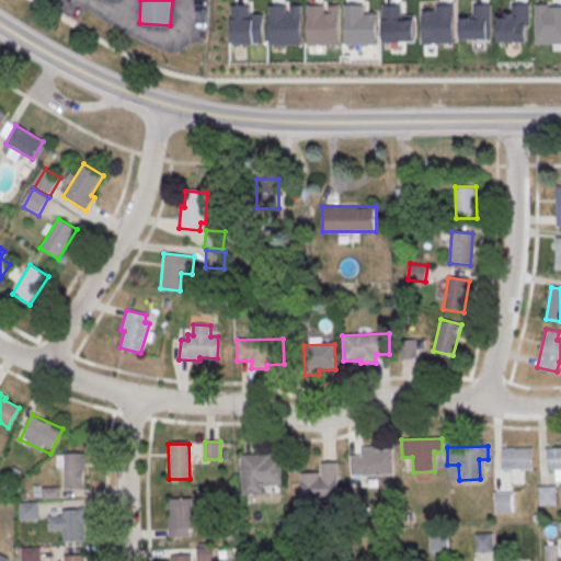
[(548,448),(560,447),(560,469),(548,469),(548,448)]
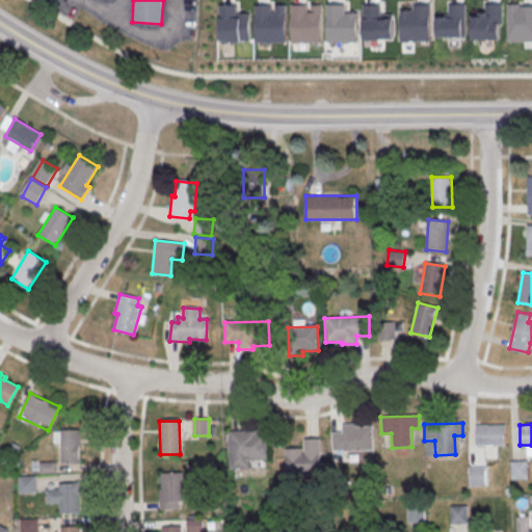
[(331,433),(333,451),(342,450),(342,452),(373,450),(372,426),(356,427),(356,425),(342,425),(342,433),(331,433)]
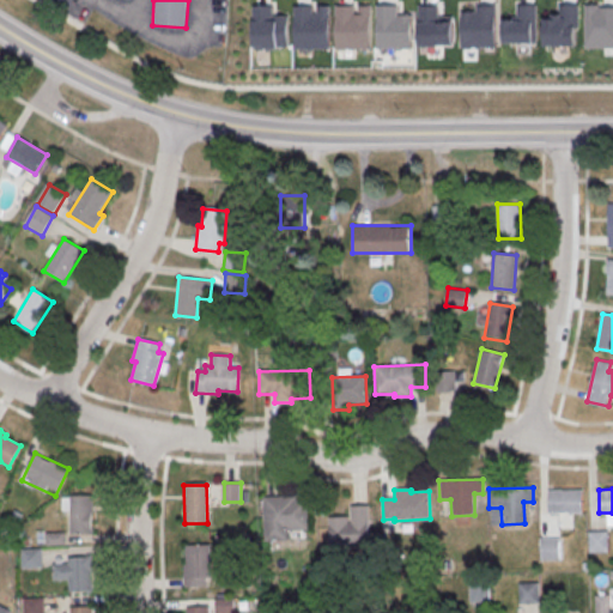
[(548,490),(581,490),(582,513),(548,514),(548,490)]
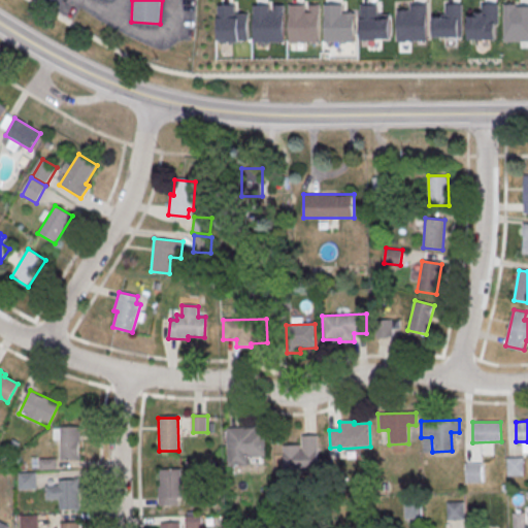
[(60,427),(79,427),(79,460),(60,460),(60,427)]
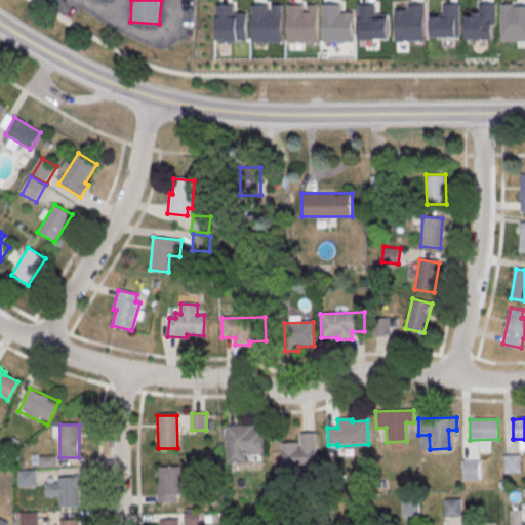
[(225,427),(227,465),(247,463),(247,455),(264,454),(264,428),(253,429),(253,426),(225,427)]
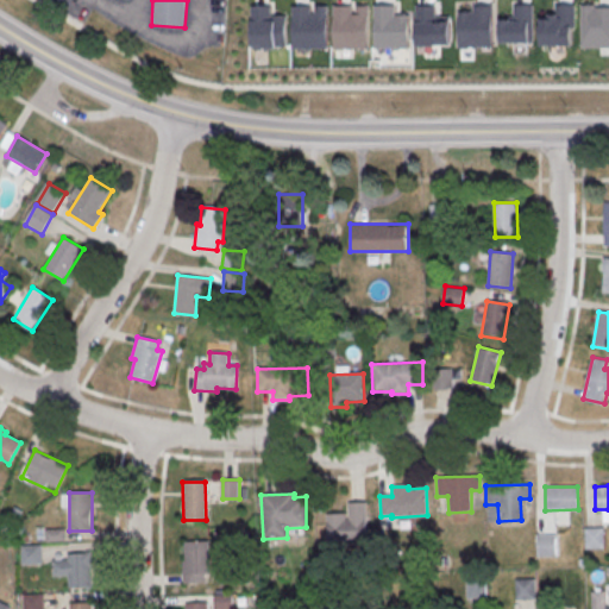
[(347,504),(365,503),(366,544),(327,545),(326,514),(345,513),(345,520),(349,520),(347,504)]
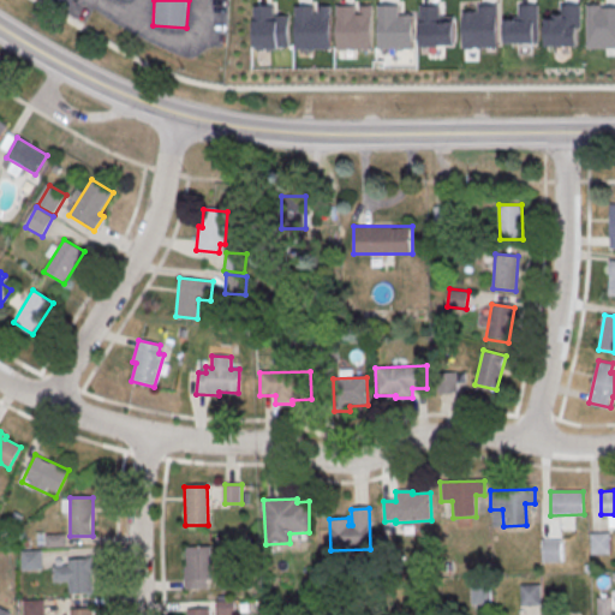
[(590,535),(608,535),(608,554),(590,554),(590,535)]
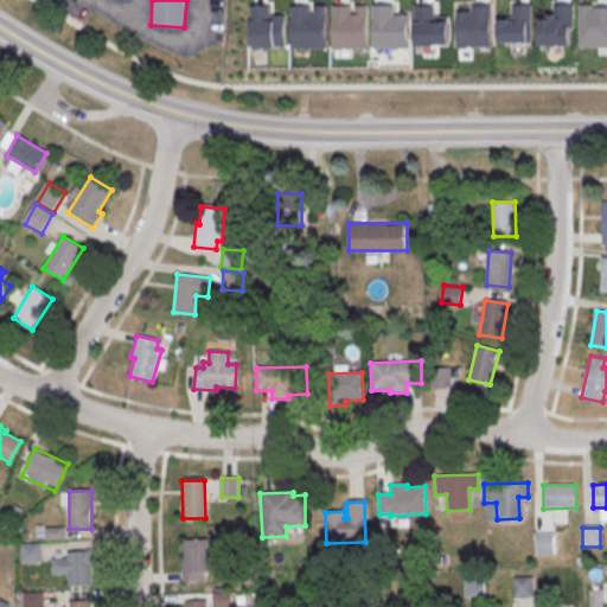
[(535,535),(553,535),(553,554),(535,554),(535,535)]
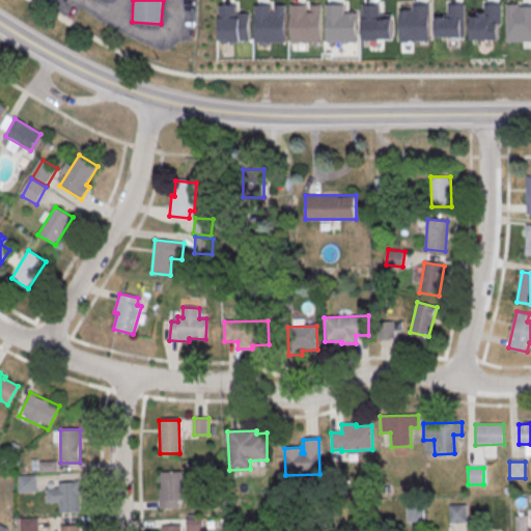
[(162,473),(182,472),(182,506),(162,506),(162,473)]
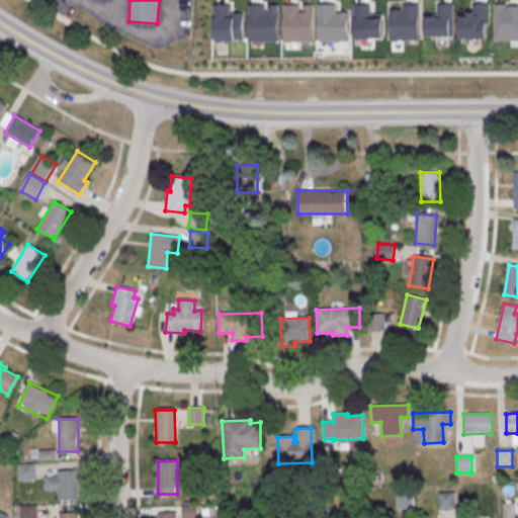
[(18,463),(35,463),(35,481),(19,481),(18,463)]
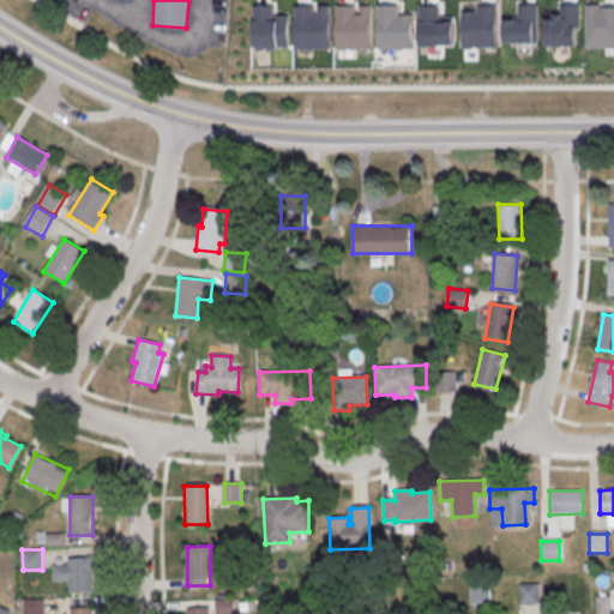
[(70,555),(92,555),(92,594),(70,594),(70,555)]
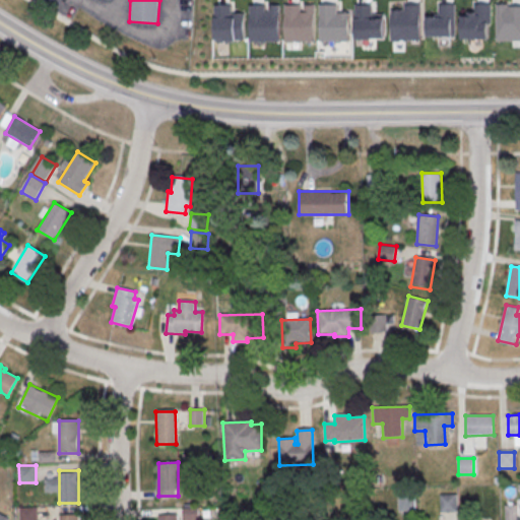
[(398,494),(413,494),(413,510),(398,510),(398,494)]
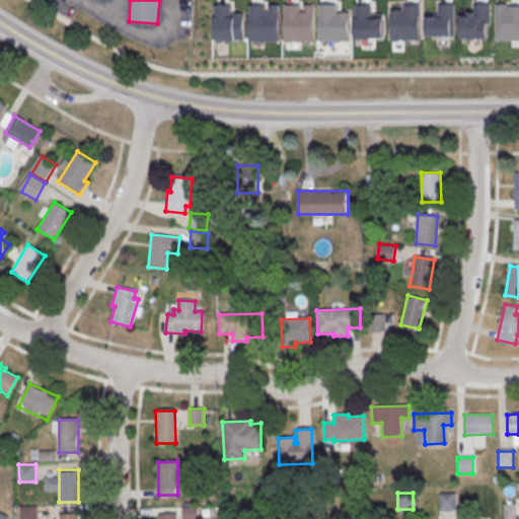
[(438,495),(454,495),(454,511),(439,511),(438,495)]
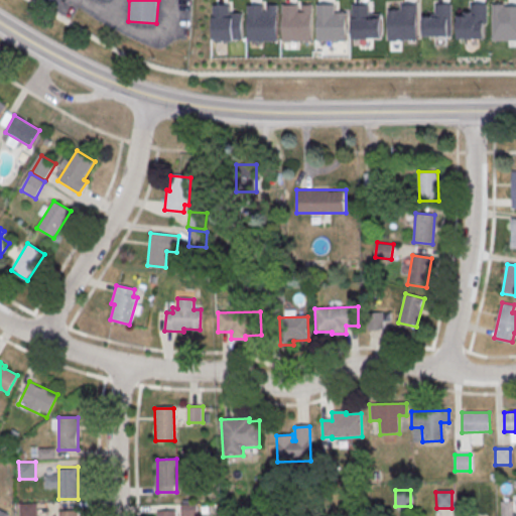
[(502,515),(515,515),(514,515),(514,500),(502,500),(502,515)]
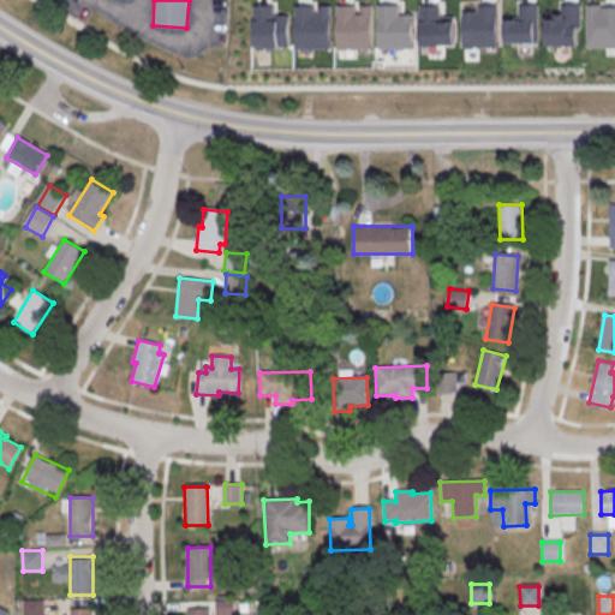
[(23,614),(23,602),(43,602),(43,614),(23,614)]
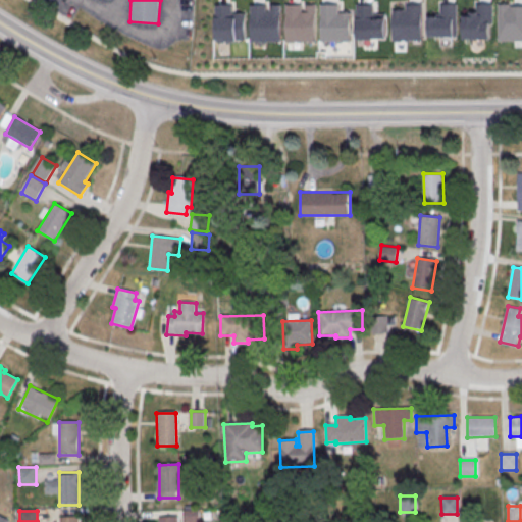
[(8,521),(10,519),(0,513),(0,521),(8,521)]
